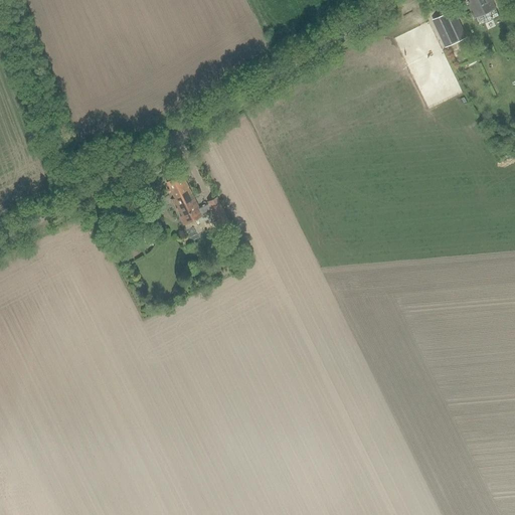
[(468,0),(470,2),(469,3),(477,19),(498,9),(493,0),(468,0)]
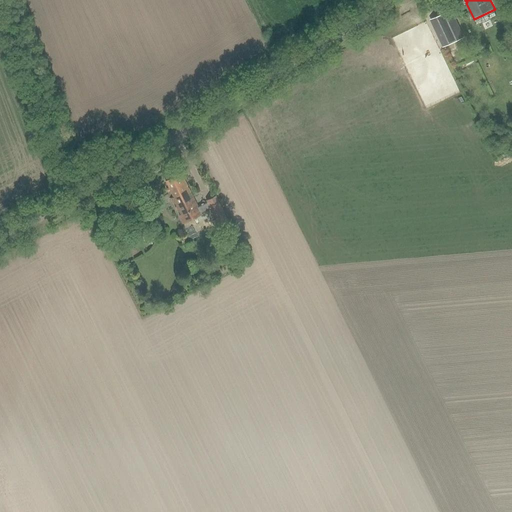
[(458,23),(451,8),(439,14),(440,15),(438,16),(442,24),(444,23),(446,28),(458,23)]
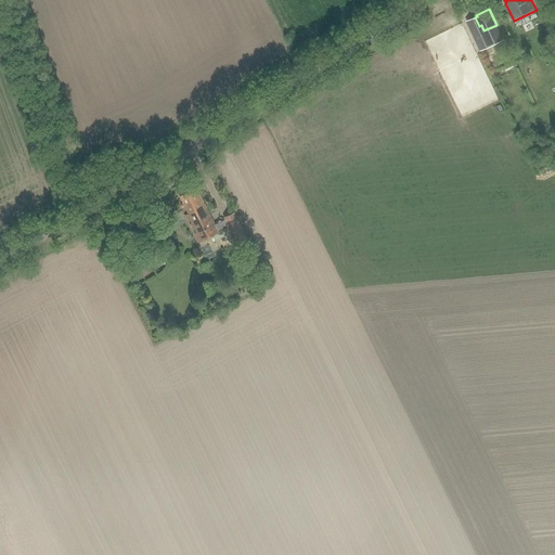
[(181,197),(190,215),(186,216),(201,244),(220,233),(219,232),(230,227),(240,246),(249,241),(235,213),(226,218),(227,220),(216,226),(198,189),(181,197)]
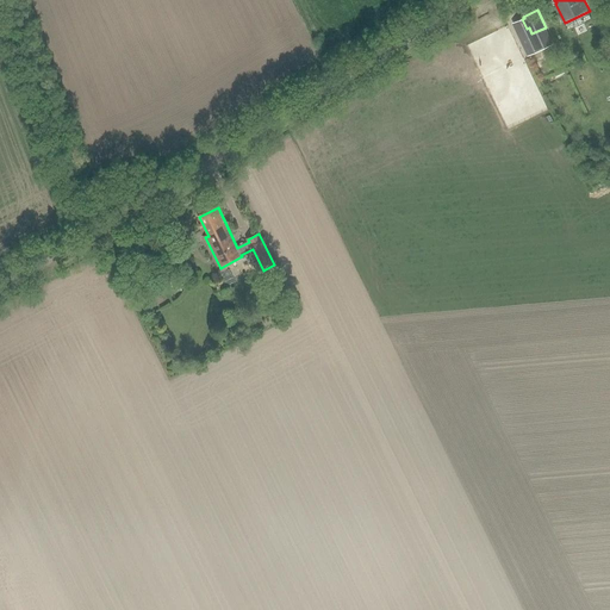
[(163,251),(155,257),(165,273),(173,268),(163,251)]
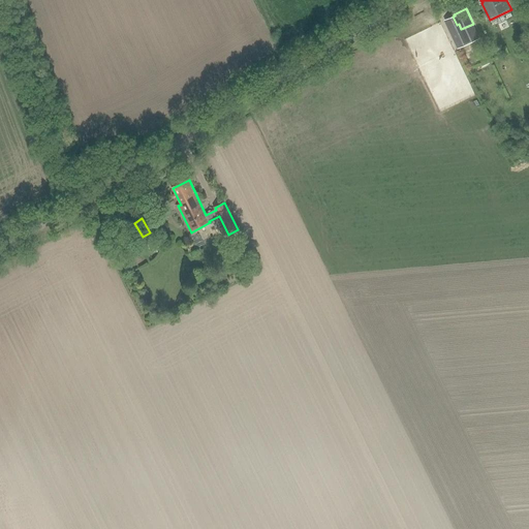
[(149,238),(149,251),(158,251),(158,246),(161,246),(161,242),(158,242),(158,239),(149,238)]
